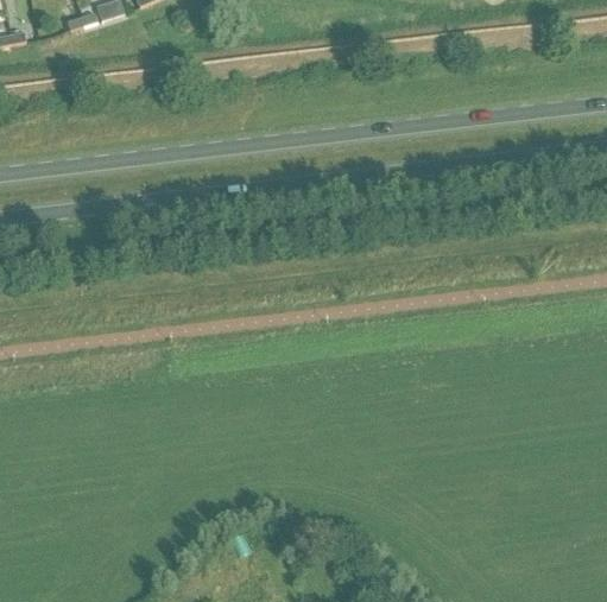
[(94,12),(80,16),(83,25),(96,21),(94,12)]
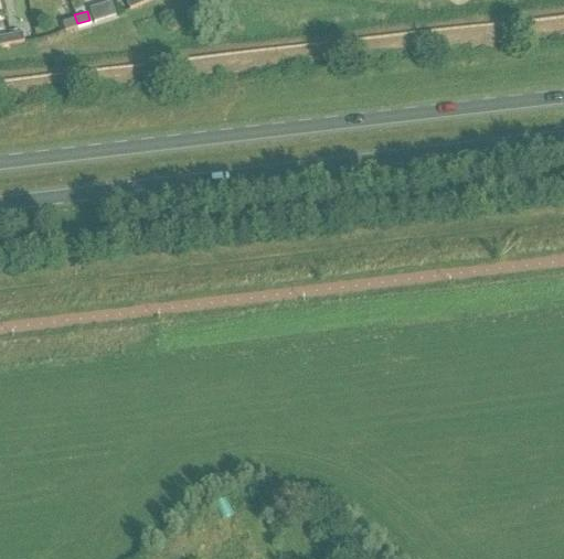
[(77,23),(74,14),(62,19),(64,28),(77,23)]
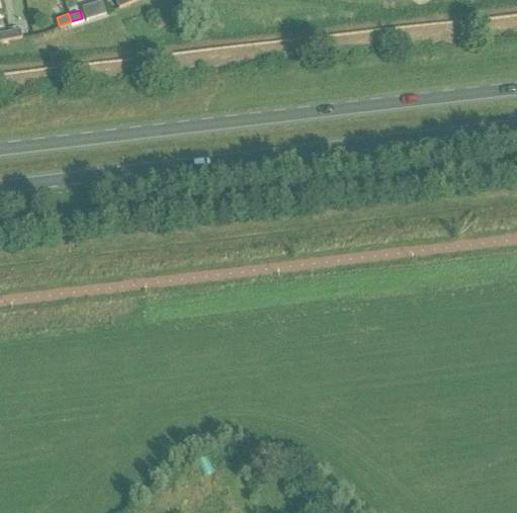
[(20,26),(8,28),(10,36),(22,34),(20,26)]
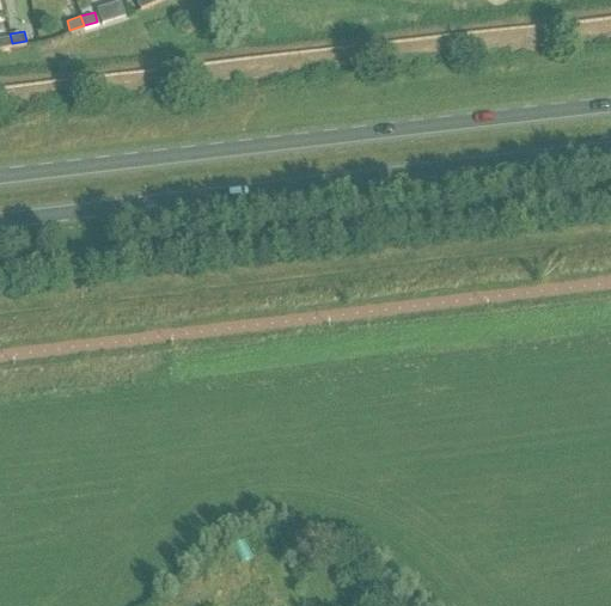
[(0,46),(12,43),(10,34),(0,36),(0,46)]
